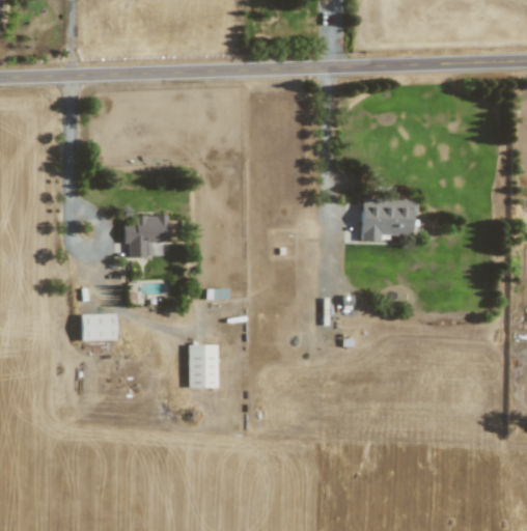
[(361,241),(381,241),(381,234),(412,234),(413,215),(417,215),(417,199),(363,197),(361,241)]
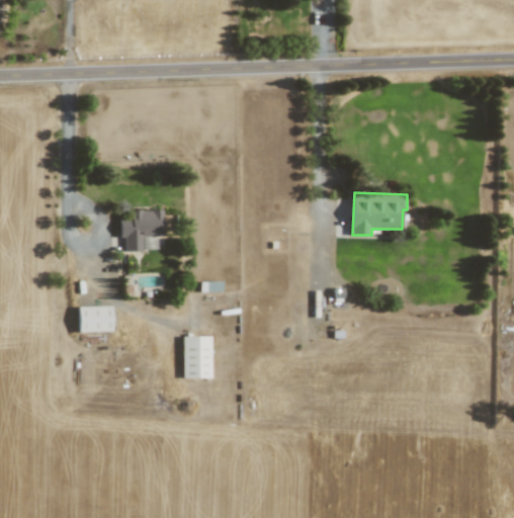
[(165,236),(164,209),(129,210),(129,218),(120,218),(121,237),(126,237),(126,251),(144,251),(144,237),(165,236)]
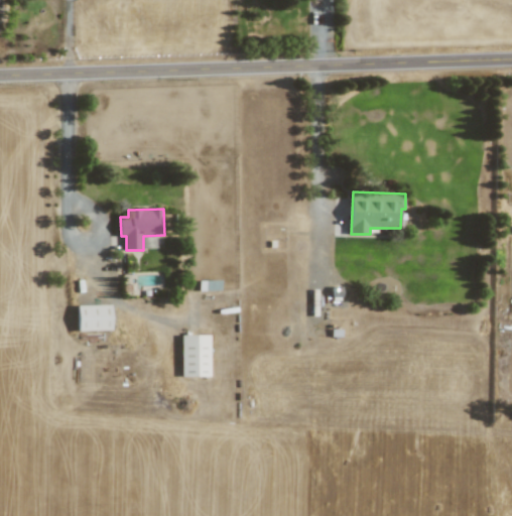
[(223,279),(201,280),(201,291),(223,290),(223,279)]
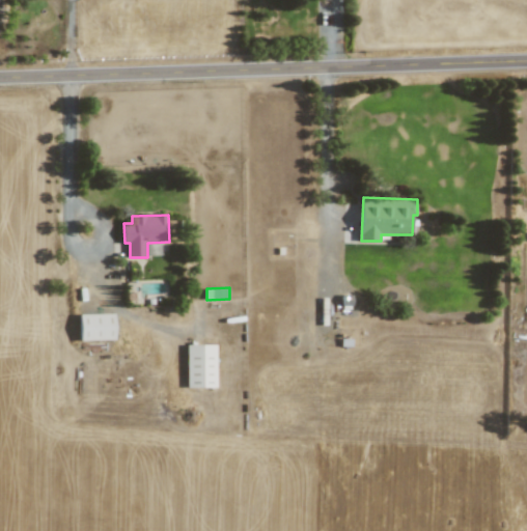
[(82,340),(116,339),(115,313),(81,314),(82,340)]
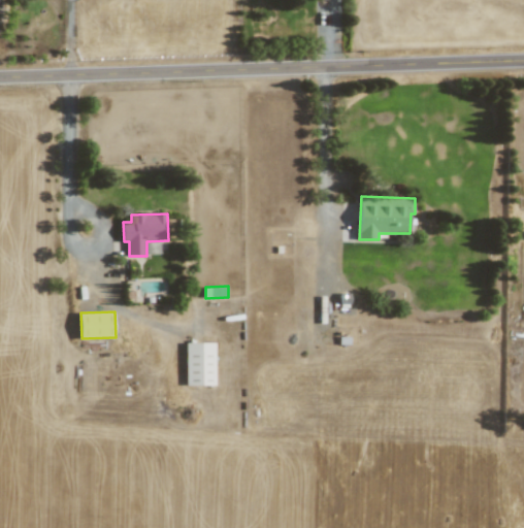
[(217,385),(217,342),(188,342),(188,385),(217,385)]
